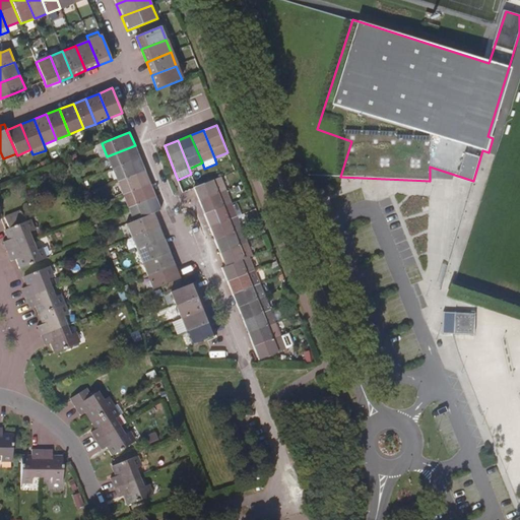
[(107,156),(112,169),(140,157),(135,145),(107,156)]
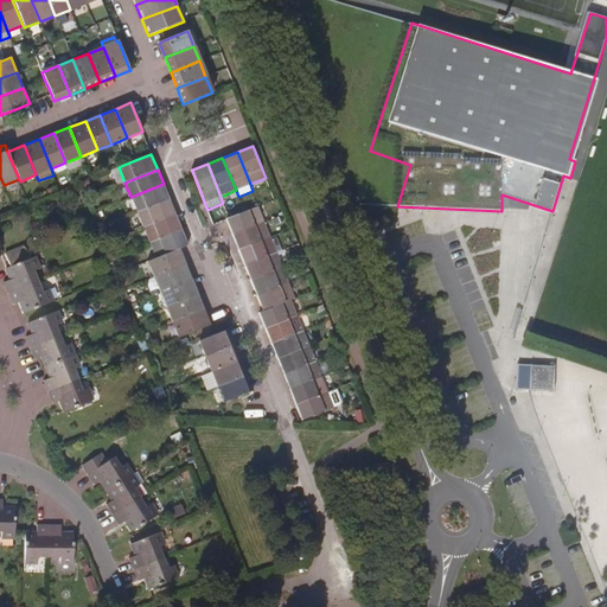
[(131,197),(136,212),(170,199),(164,184),(131,197)]
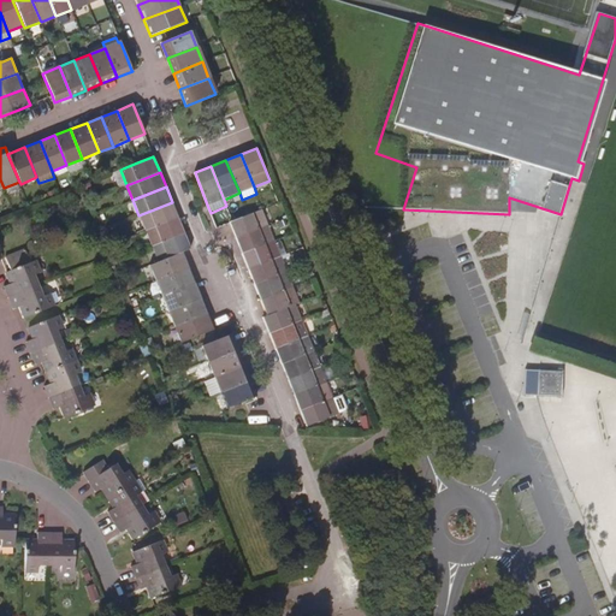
[(138,215),(146,231),(178,218),(172,202),(138,215)]
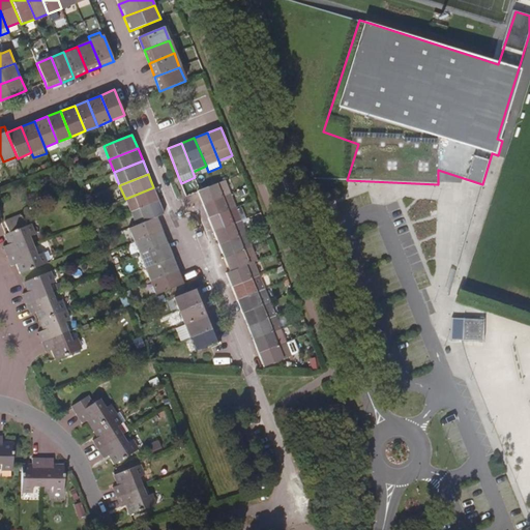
[(231,194),(226,180),(213,185),(200,190),(197,192),(203,205),(231,194)]
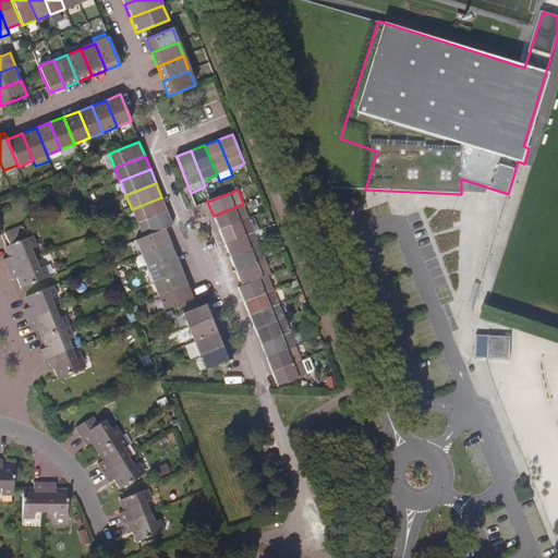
[(132,209),(137,223),(167,211),(161,197),(132,209)]
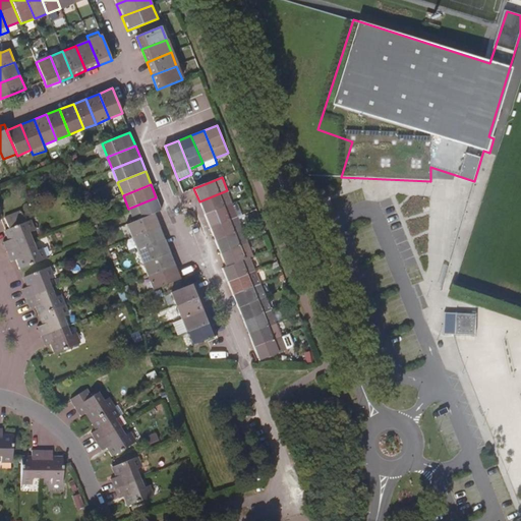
[(232,204),(227,190),(199,201),(205,215),(232,204)]
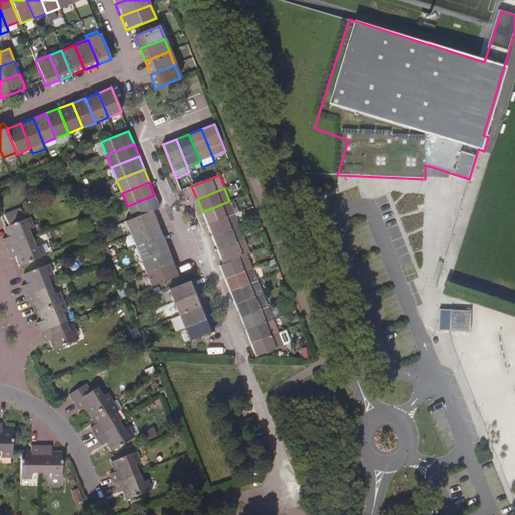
[(127,206),(132,219),(153,211),(160,208),(154,195),(127,206)]
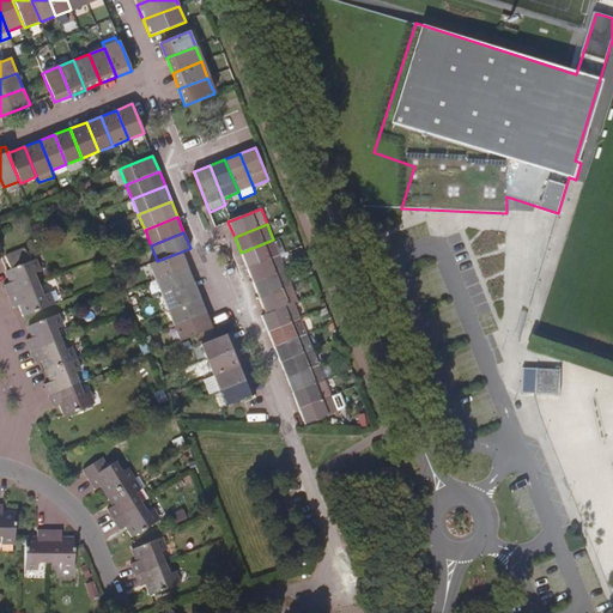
[(279,255),(273,240),(241,253),(247,268),(279,255)]
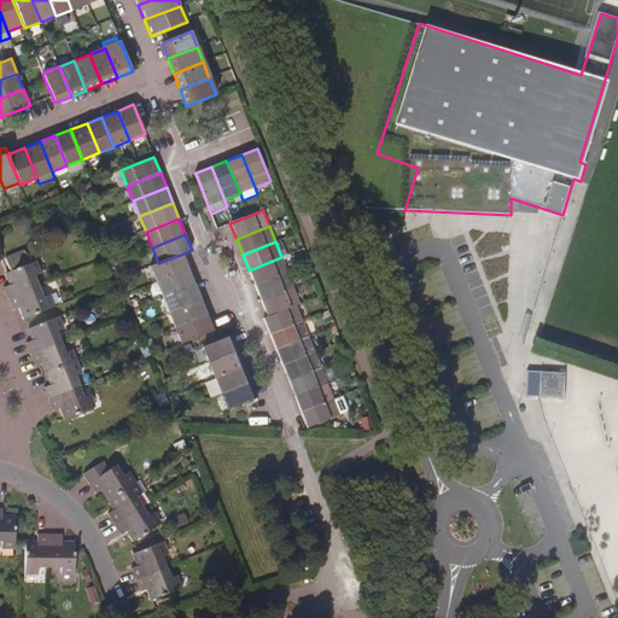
[(150,267),(156,283),(190,268),(184,254),(158,263),(150,267)]
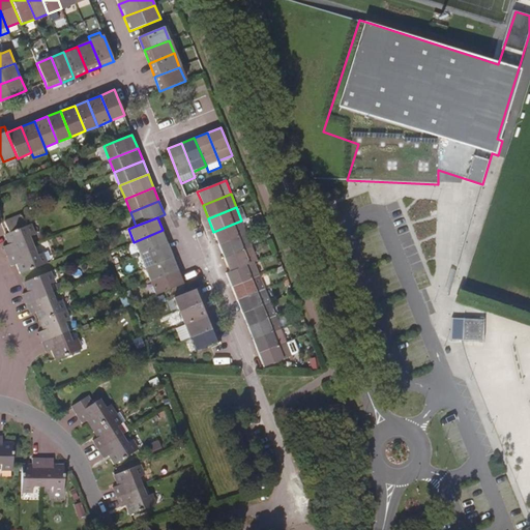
[(246,233),(241,221),(213,232),(218,244),(246,233)]
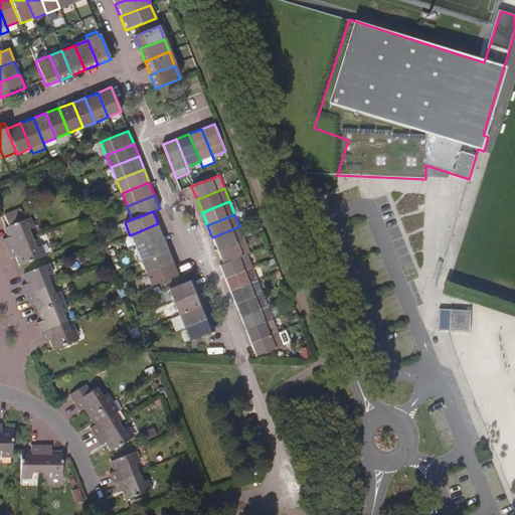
[(7,248),(31,239),(28,230),(32,228),(29,218),(5,228),(9,237),(8,238),(3,239),(7,248)]
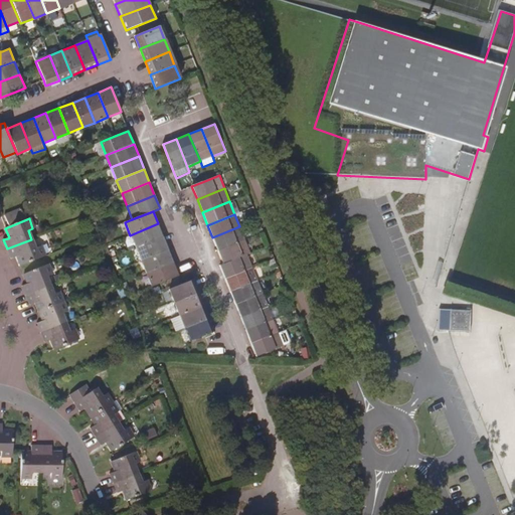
[(130,235),(135,247),(163,236),(158,223),(130,235)]
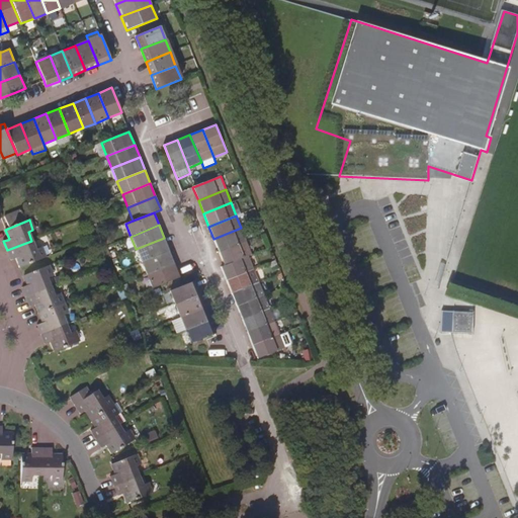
[(247,242),(241,228),(213,239),(220,252),(247,242)]
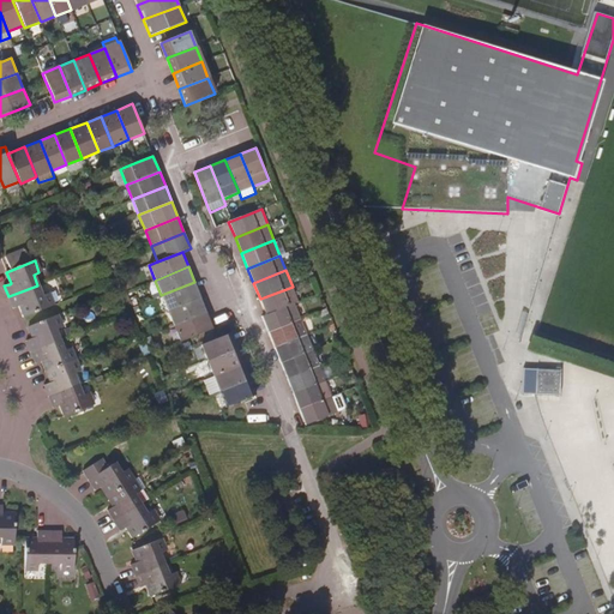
[(161,295),(168,311),(200,298),(194,282),(161,295)]
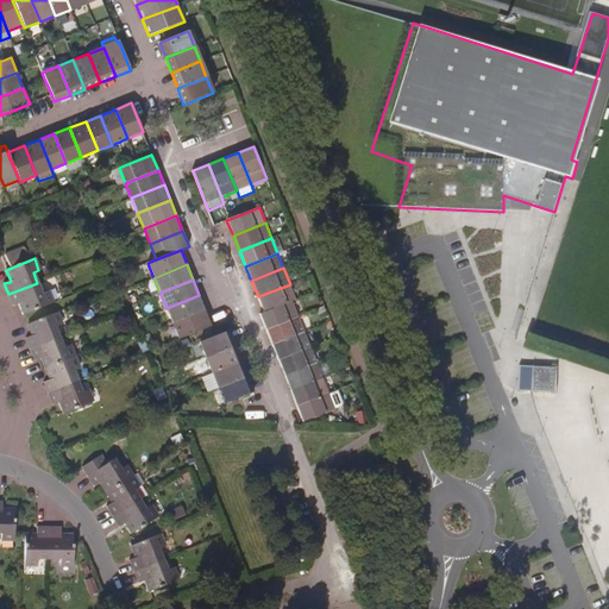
[(42,295),(37,283),(8,294),(13,307),(19,305),(20,303),(25,314),(52,303),(48,293),(42,295)]
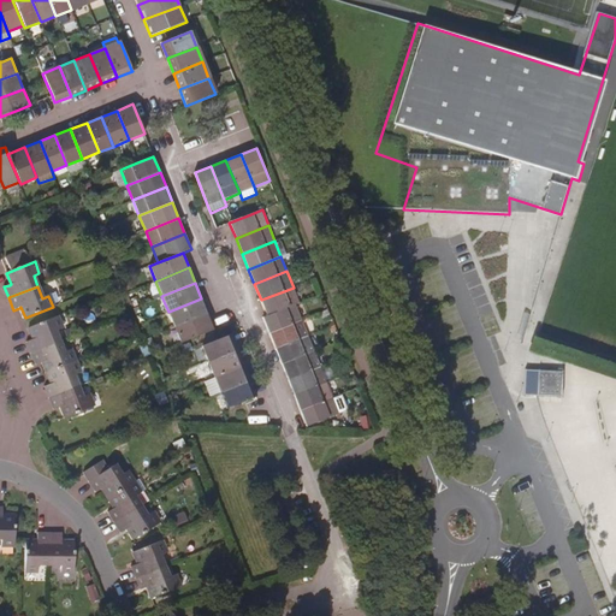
[(300,303),(294,288),(261,300),(267,315),(296,304),(300,303)]
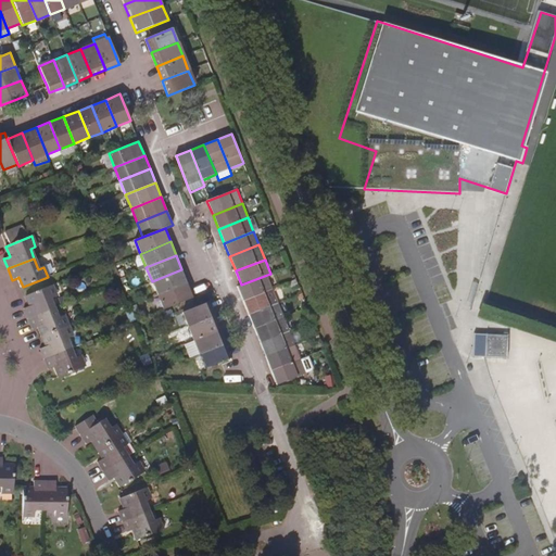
[(152,281),(158,295),(188,283),(181,269),(152,281)]
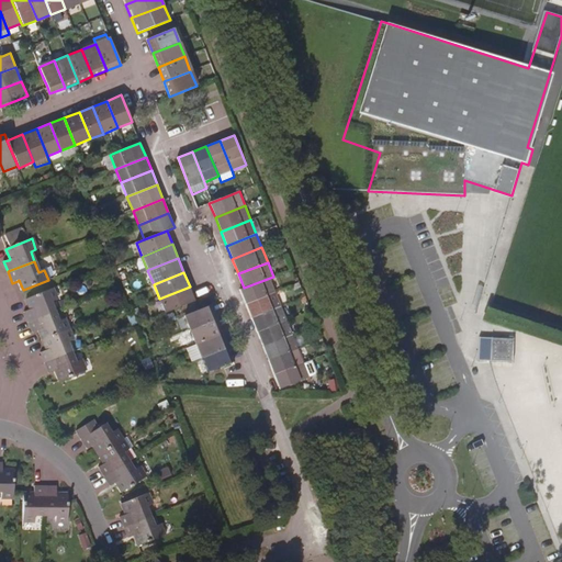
[(276,292),(270,278),(244,288),(239,290),(245,304),(276,292)]
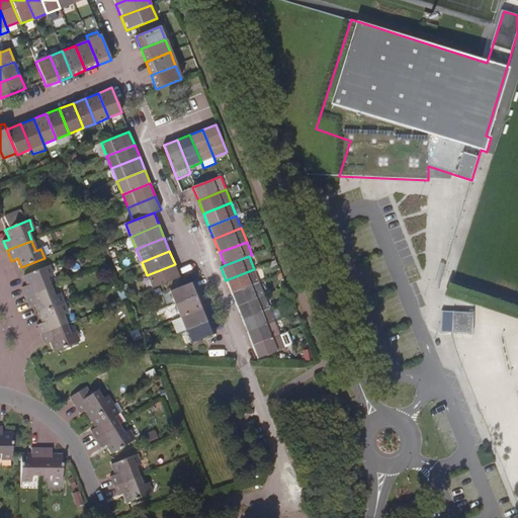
[(147,275),(152,288),(162,284),(180,277),(175,264),(147,275)]
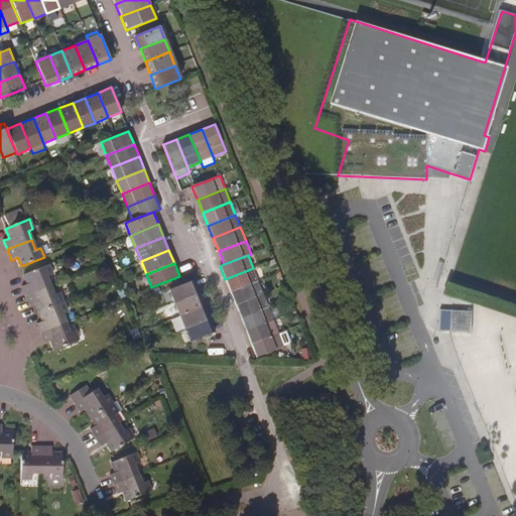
[(26,296),(50,286),(46,276),(51,274),(47,265),(24,274),(27,283),(26,284),(21,286),(26,296)]
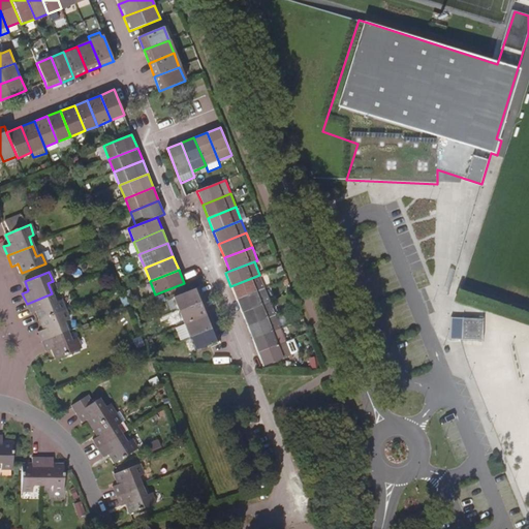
[(265,288),(259,275),(230,286),(237,300),(265,288)]
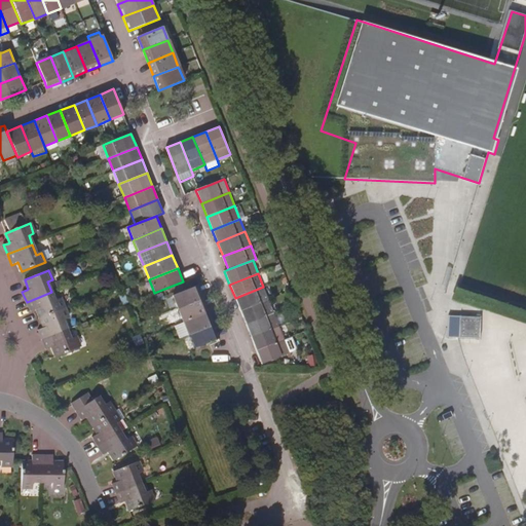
[(173,296),(178,309),(203,299),(198,286),(173,296)]
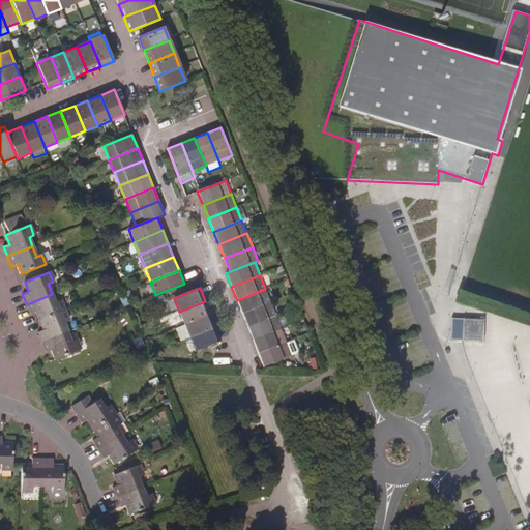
[(270,302),(265,289),(237,300),(242,314),(270,302)]
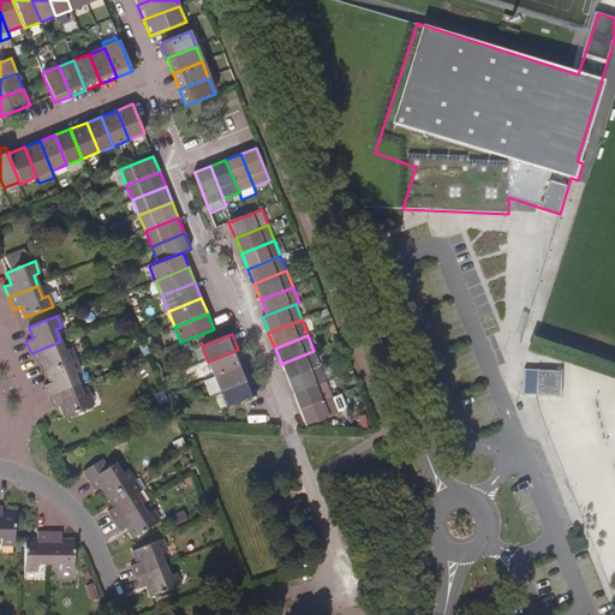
[(43,362),(47,372),(75,362),(70,351),(65,352),(60,341),(31,353),(36,364),(41,362),(43,362)]
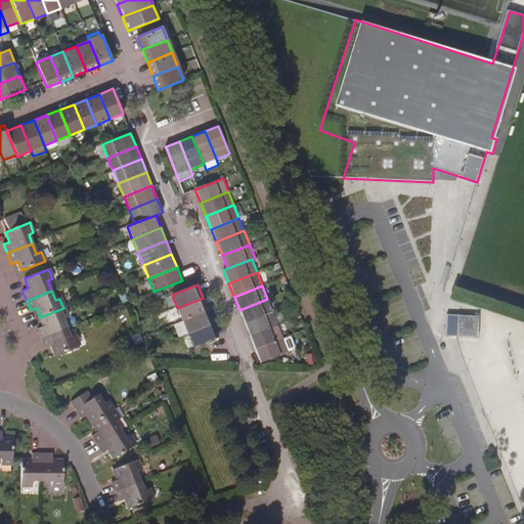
[(177,308),(182,321),(208,311),(203,298),(177,308)]
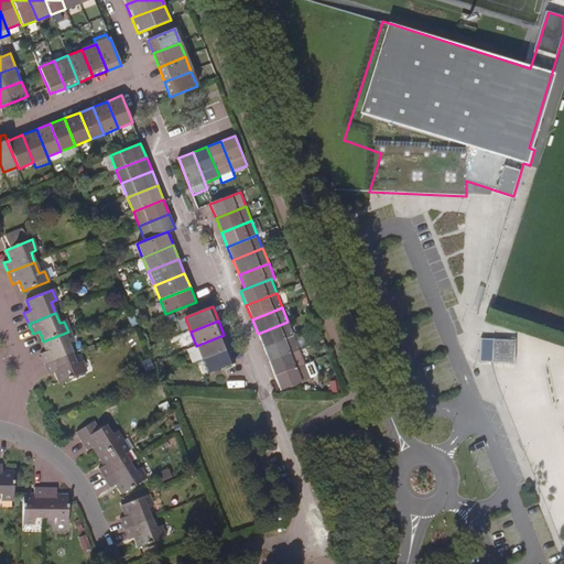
[(293,336),(288,322),(258,334),(263,348),(293,336)]
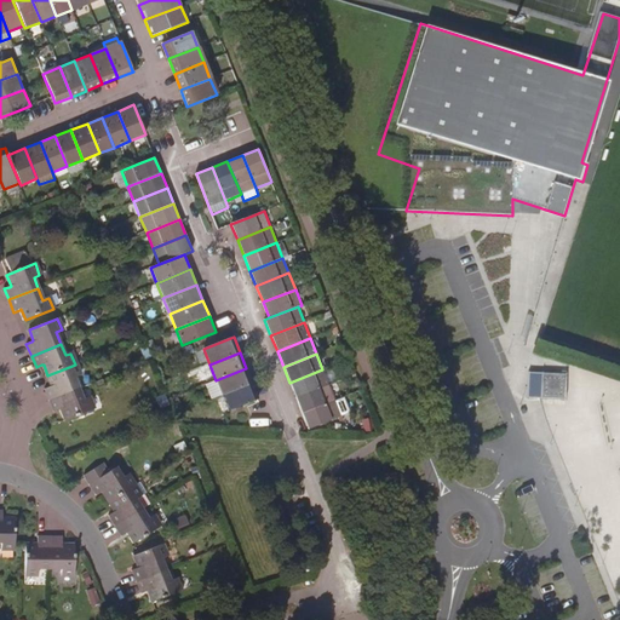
[(52,386),(50,388),(46,390),(50,401),(79,389),(75,378),(80,375),(75,365),(47,375),(52,386)]
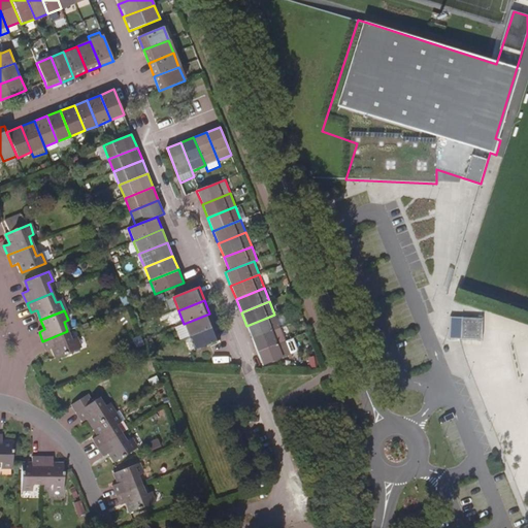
[(184,324),(190,336),(215,326),(209,314),(184,324)]
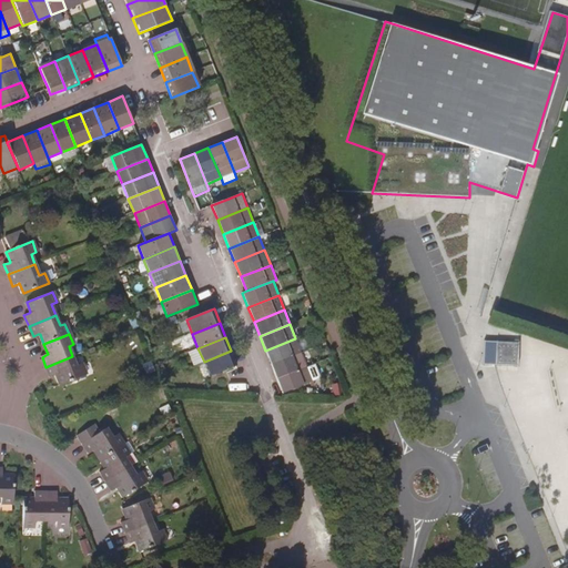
[(302,353),(295,338),(265,351),(271,365),(302,353)]
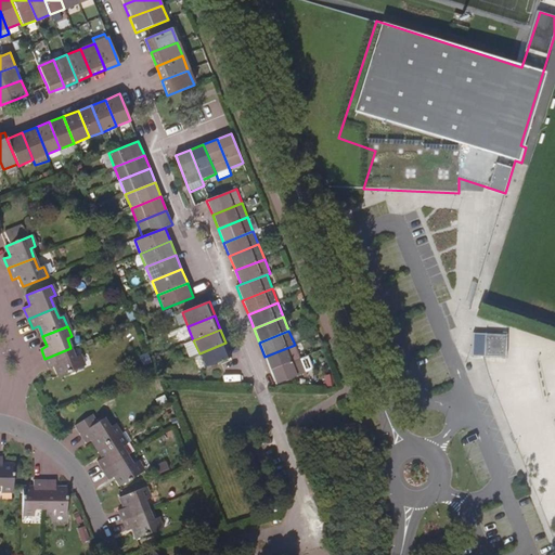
[(473,334),(473,356),(505,357),(506,335),(473,334)]
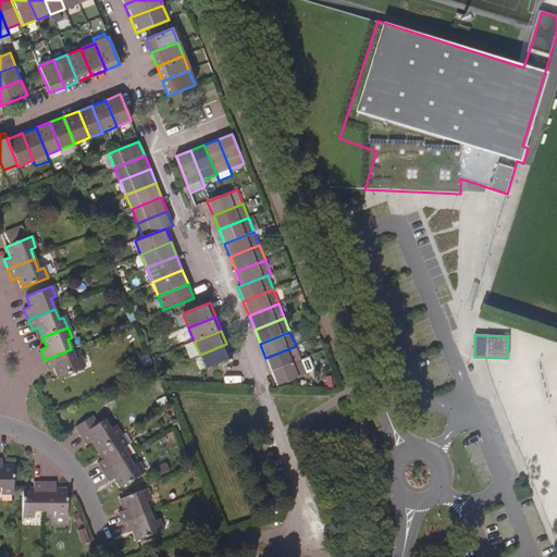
[(200,355),(206,369),(232,358),(226,344),(200,355)]
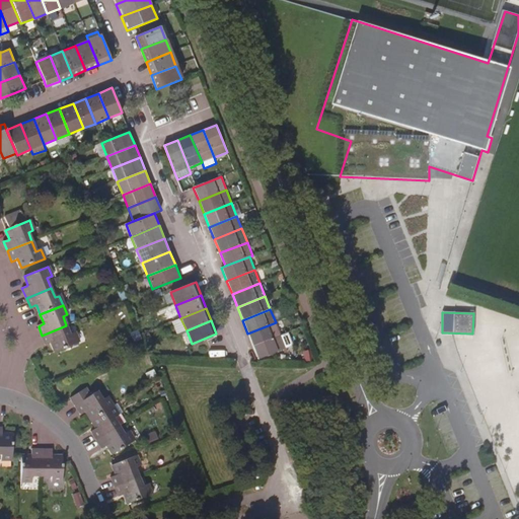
[(281,335),(276,322),(247,334),(253,346),(281,335)]
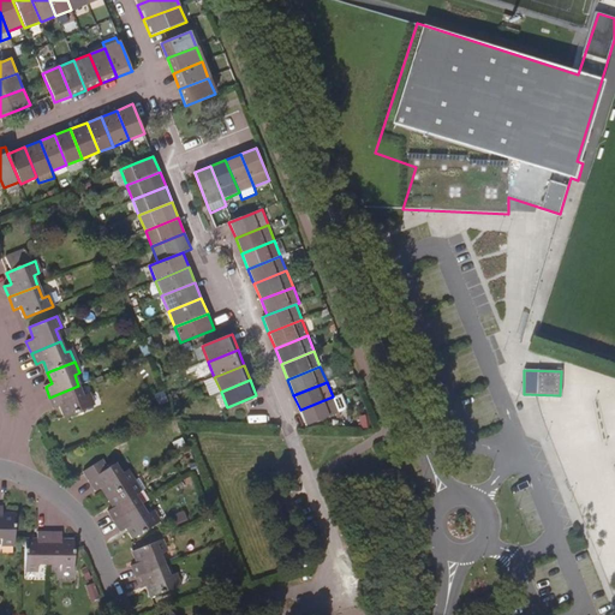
[(83,398),(78,386),(49,398),(54,408),(61,406),(66,417),(93,406),(89,395),(83,398)]
